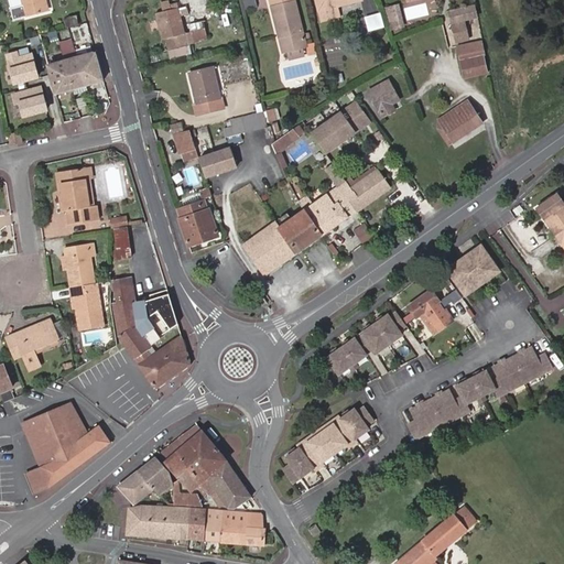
[(22,0),(24,6),(26,17),(49,11),(45,0),(22,0)]
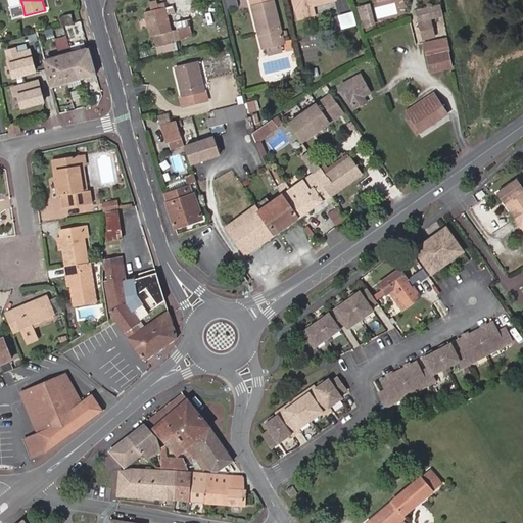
[(152,34),(155,44),(176,39),(191,35),(188,26),(171,31),(163,7),(158,8),(155,0),(153,0),(148,1),(150,10),(144,11),(150,34),(152,34)]
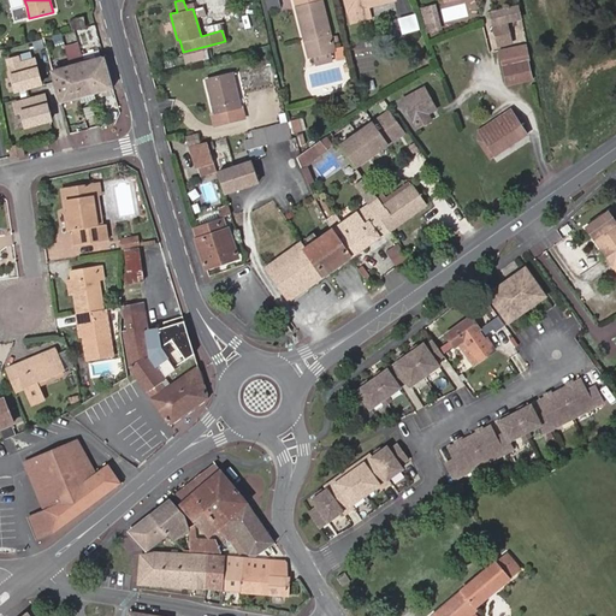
[(294,0),(308,55),(333,49),(321,0),(294,0)]
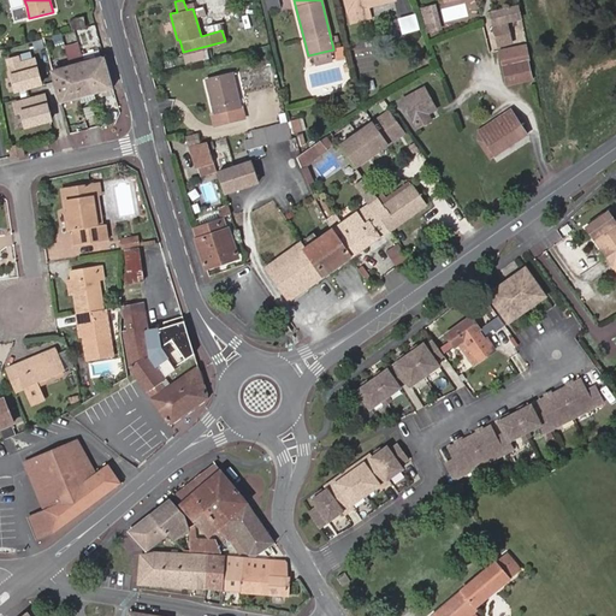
[(345,0),(351,21),(369,16),(367,6),(388,0),(345,0)]
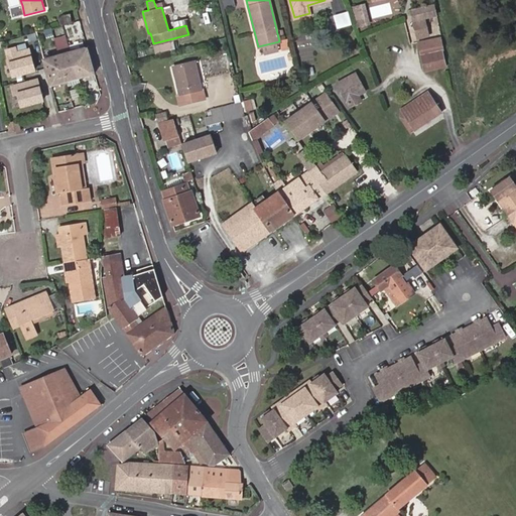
[(353,6),(357,26),(368,23),(364,3),(353,6)]
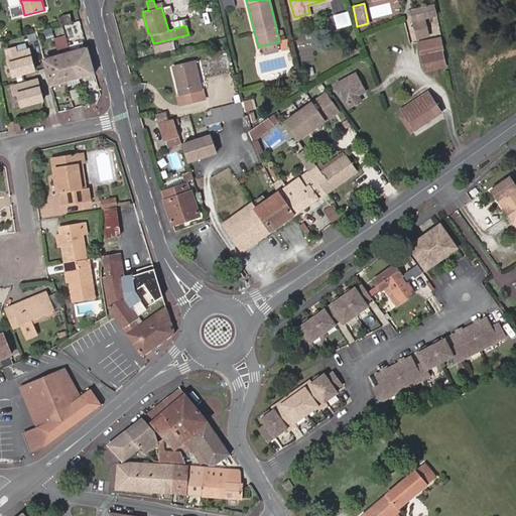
[(24,15),(22,5),(10,8),(12,18),(24,15)]
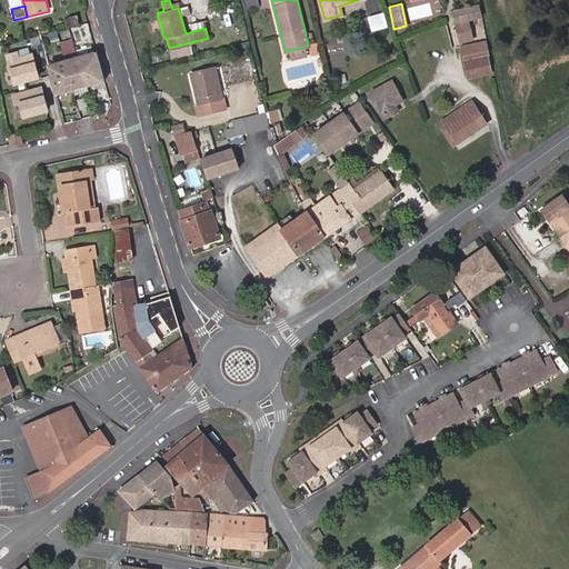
[(387,11),(370,16),(375,30),(390,26),(387,11)]
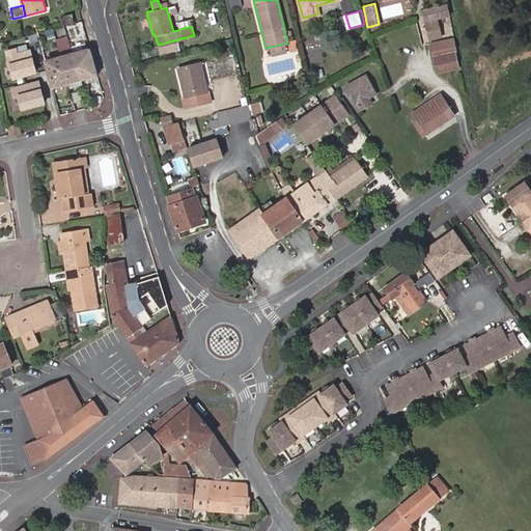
[(61,19),(62,27),(65,26),(75,23),(73,16),(61,19)]
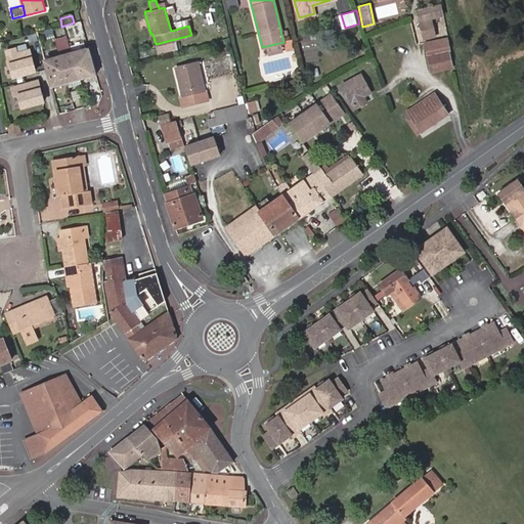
[(421,22),(425,38),(434,37),(431,19),(421,22)]
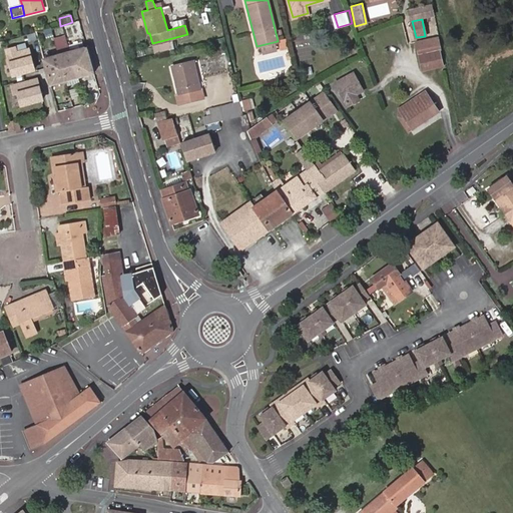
[(1,29),(2,36),(13,34),(12,27),(1,29)]
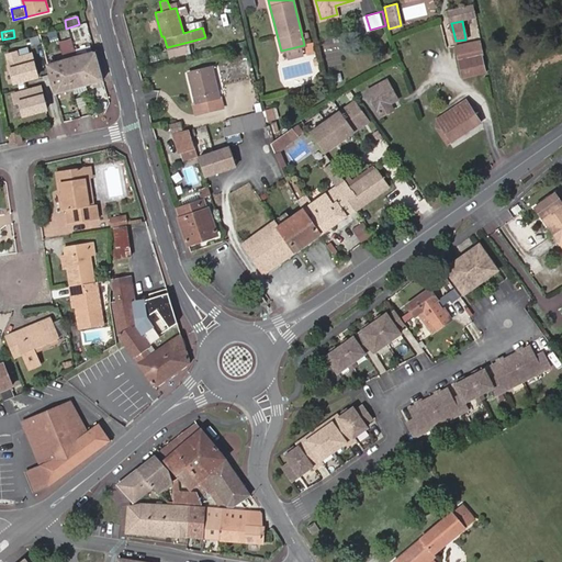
[(65,52),(77,48),(74,38),(63,42),(65,52)]
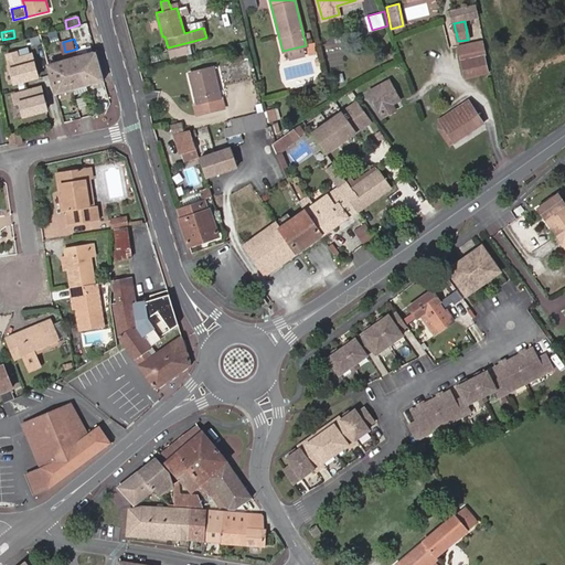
[(480,40),(457,44),(465,76),(487,72),(480,40)]
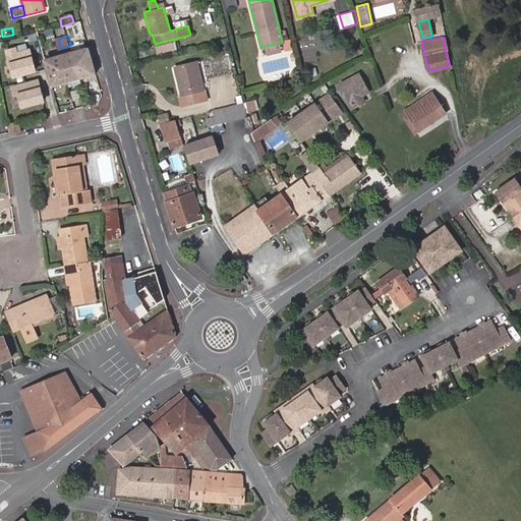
[(177,49),(175,39),(155,44),(158,54),(177,49)]
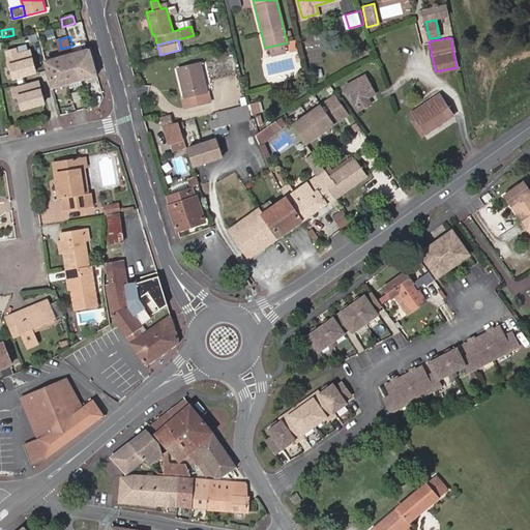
[(3,49),(11,77),(34,69),(29,50),(16,54),(13,46),(3,49)]
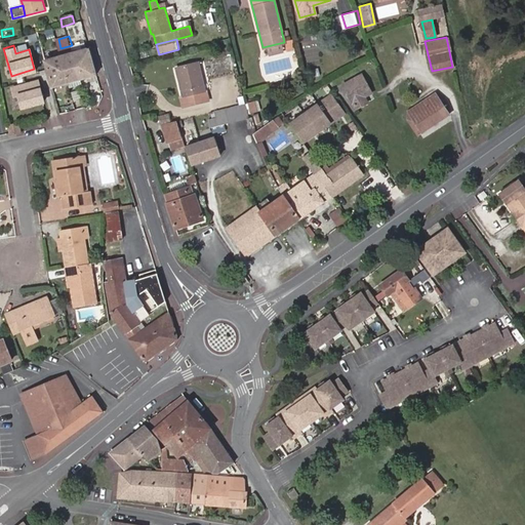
[(89,49),(72,53),(79,79),(96,75),(89,49)]
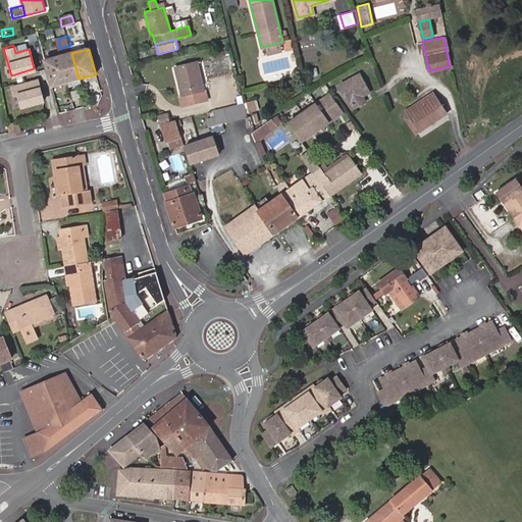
[(79,79),(71,53),(58,56),(66,83),(79,79)]
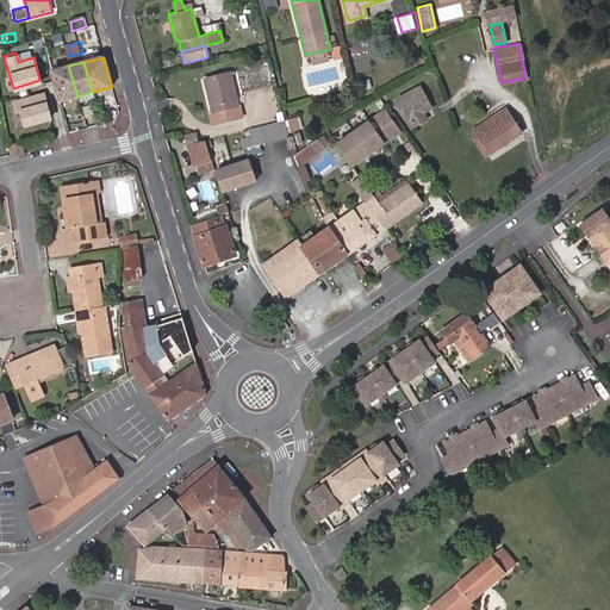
[(78,97),(68,66),(53,72),(61,101),(78,97)]
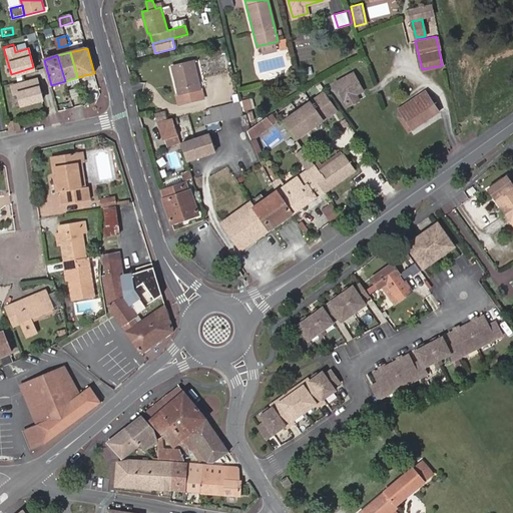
[(174,94),(177,103),(203,97),(201,88),(198,88),(191,61),(171,66),(177,93),(174,94)]
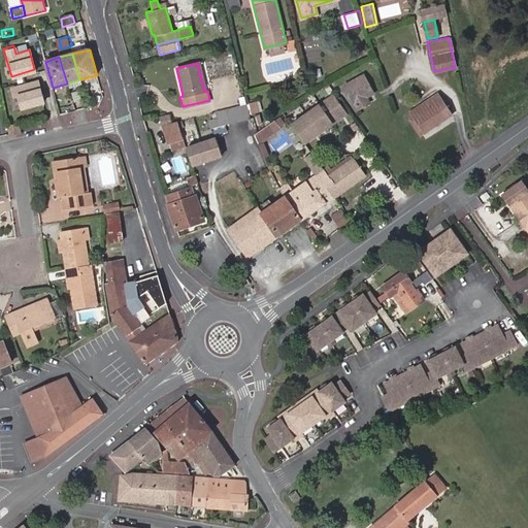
[(341,85),(357,110),(370,103),(367,98),(373,94),(363,73),(341,85)]
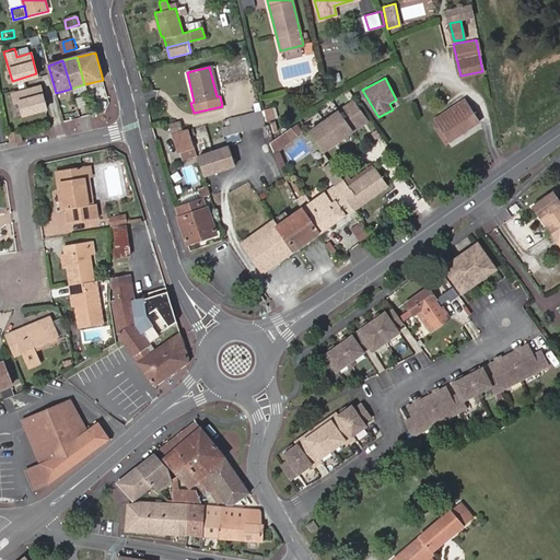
[(24,120),(48,114),(41,85),(10,95),(13,107),(19,105),(24,120)]
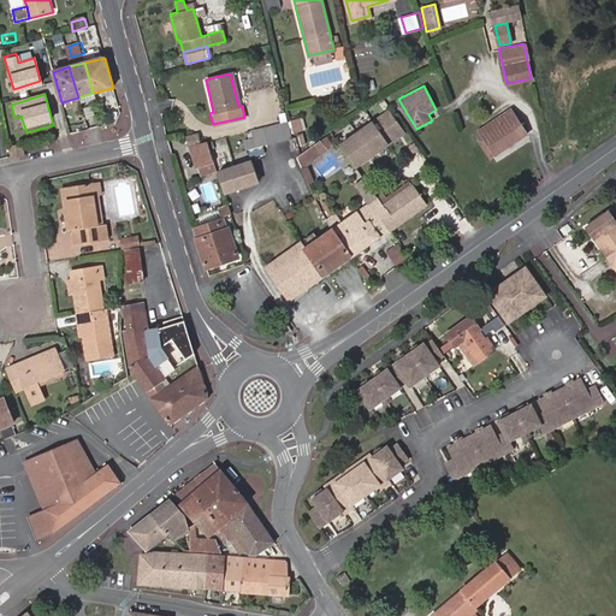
[(510,108),(478,130),(495,154),(526,132),(510,108)]
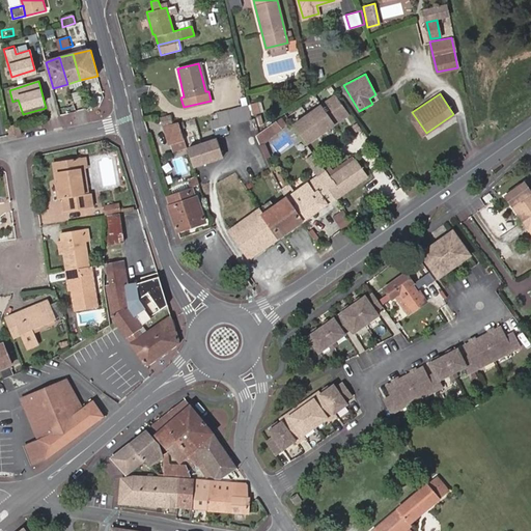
[(215,100),(217,108),(227,105),(226,96),(215,100)]
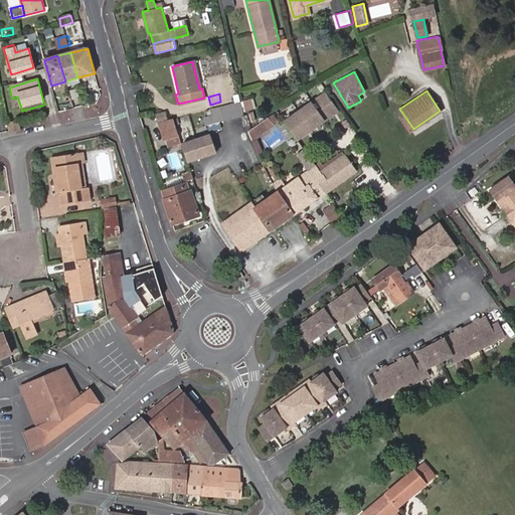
[(322,94),(282,122),(295,143),(334,113),(322,94)]
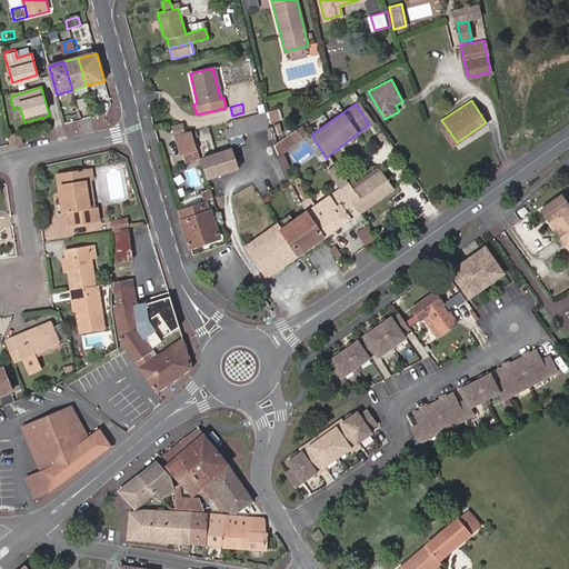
[(268,126),(265,112),(232,120),(233,126),(223,128),(225,137),(268,126)]
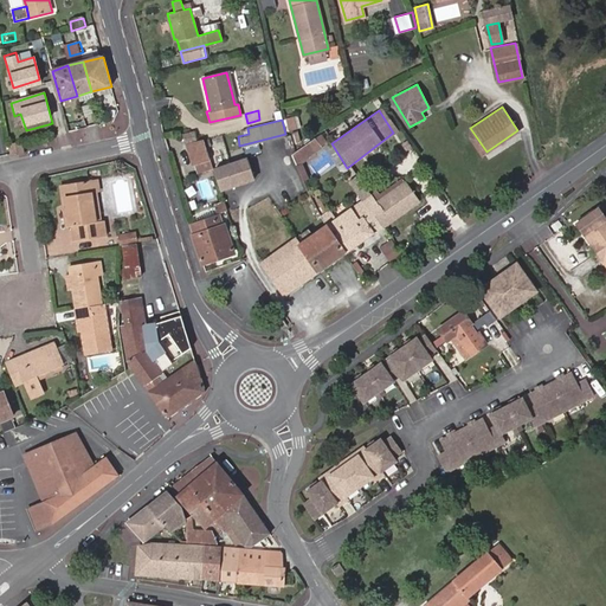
[(487,152),(470,128),(468,135),(481,155),(487,152)]
